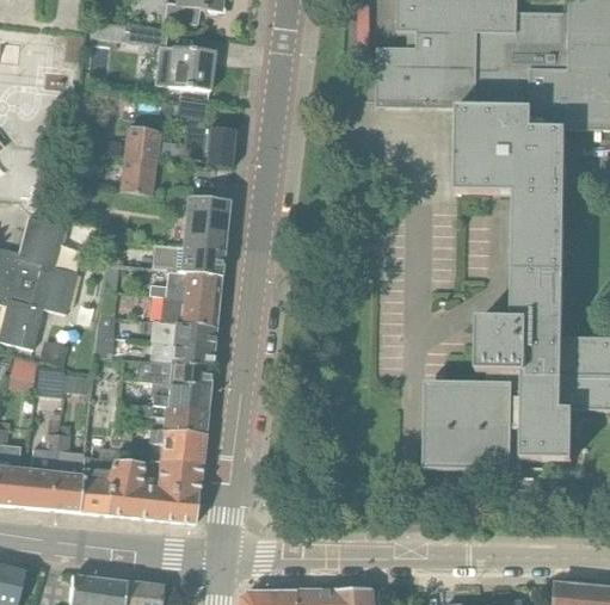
[(197,23),(198,7),(221,10),(222,0),(176,0),(176,4),(165,2),(164,18),(197,23)]
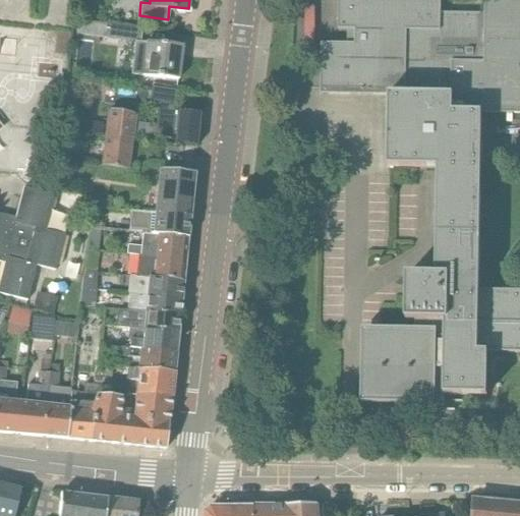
[(519,289),(499,289),(480,289),(482,164),(483,109),(519,109),(519,0),(485,0),(486,10),(442,9),(441,0),(340,0),(340,25),(349,25),(349,41),(324,40),(323,91),(391,92),(389,163),(440,164),(438,272),(408,272),(407,317),(417,317),(417,327),(364,326),(362,399),(436,400),(436,391),(487,392),(488,349),(519,349),(519,289)]
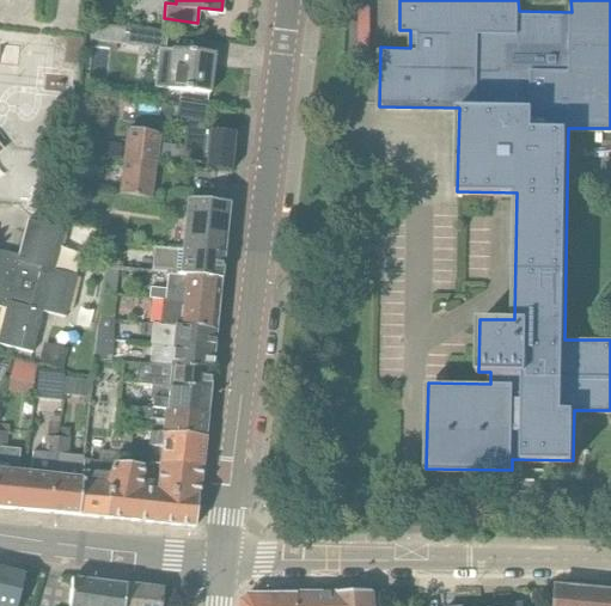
[(123,40),(165,47),(169,29),(126,22),(123,40)]
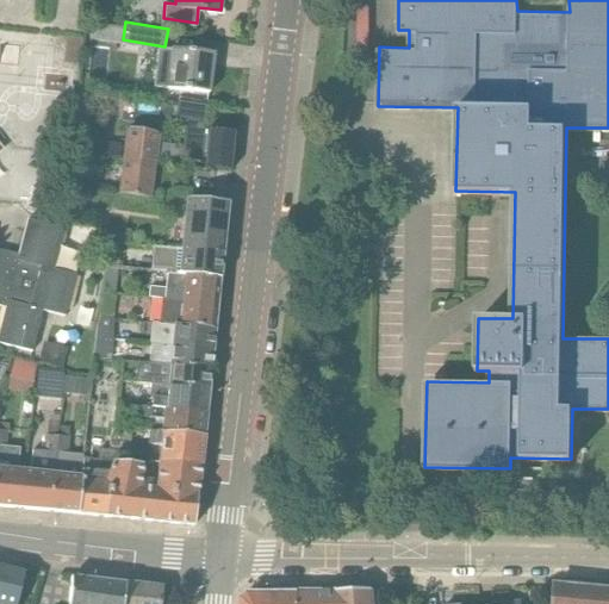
[(171,47),(167,83),(188,87),(190,86),(210,88),(213,51),(190,48),(190,49),(171,47)]
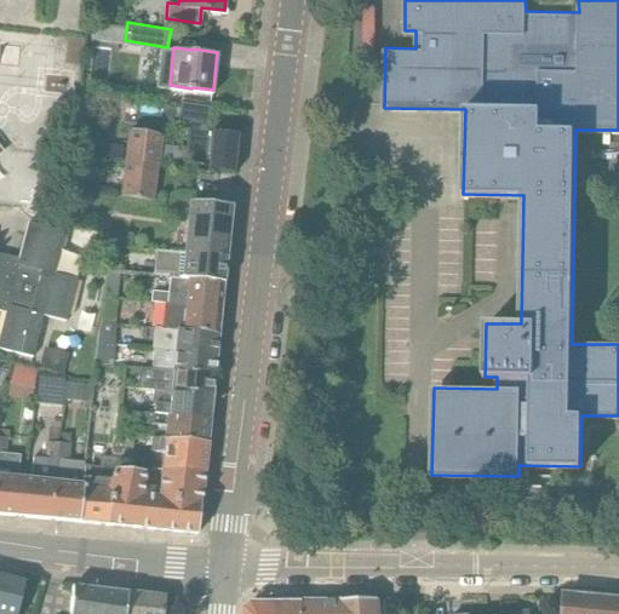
[(126,160),(159,164),(164,132),(130,127),(126,160)]
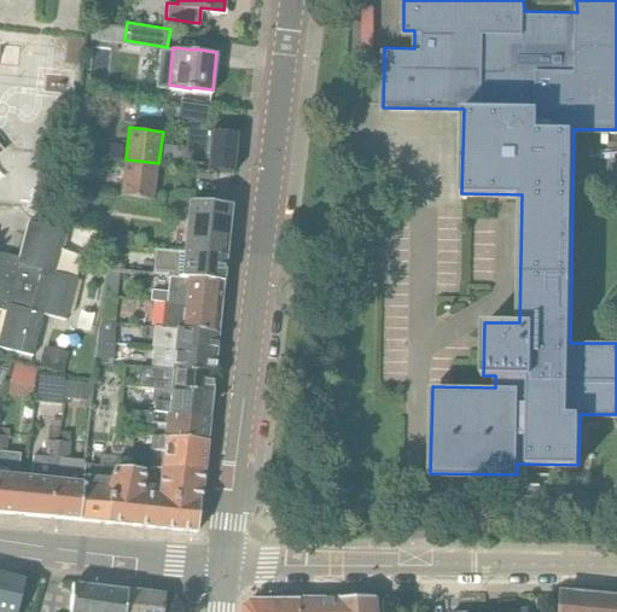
[(207,167),(234,169),(239,130),(211,128),(210,134),(190,133),(186,155),(208,157),(207,167)]
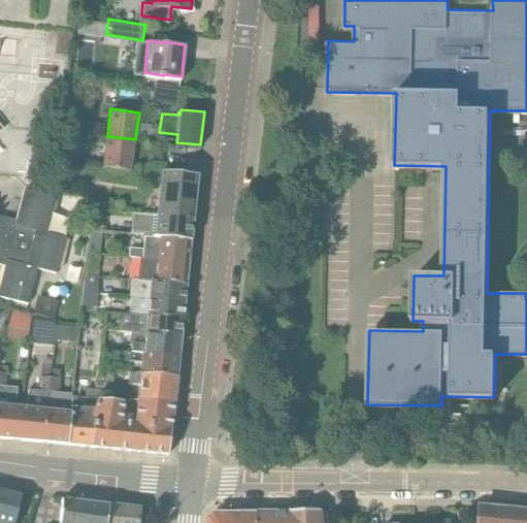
[(103,164),(132,168),(135,139),(107,136),(103,164)]
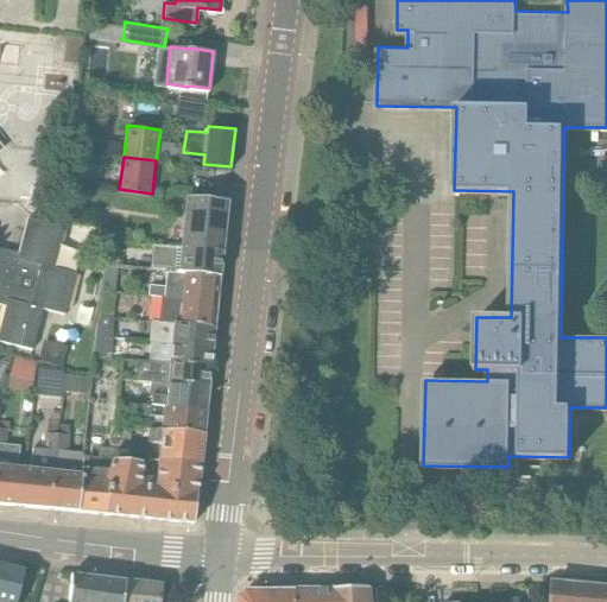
[(170,217),(226,223),(229,198),(187,195),(187,196),(172,195),(170,217)]
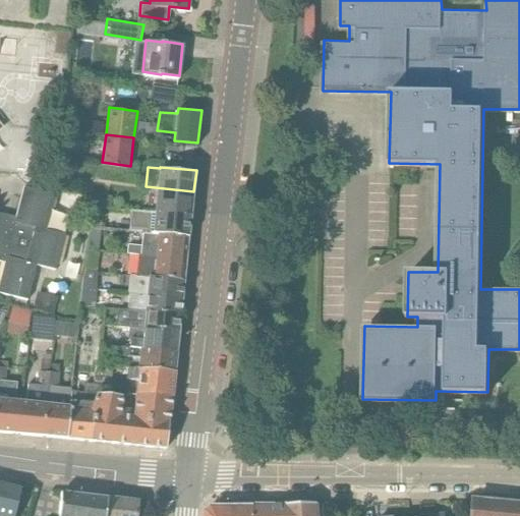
[(0,280),(0,289),(29,297),(37,263),(57,268),(65,232),(46,227),(54,192),(24,185),(17,215),(0,210),(0,258),(6,260),(0,280)]
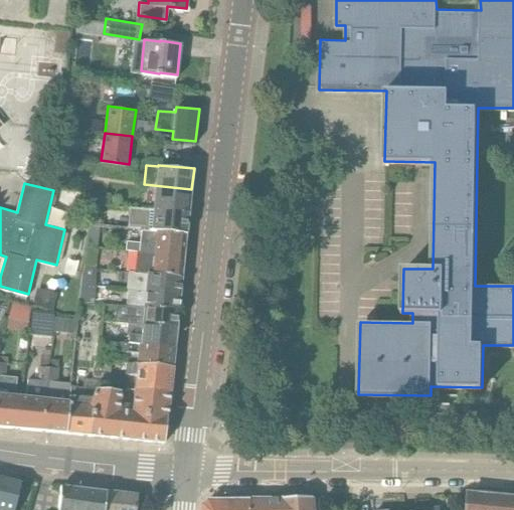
[(153,207),(189,211),(191,189),(144,184),(142,206),(153,207)]
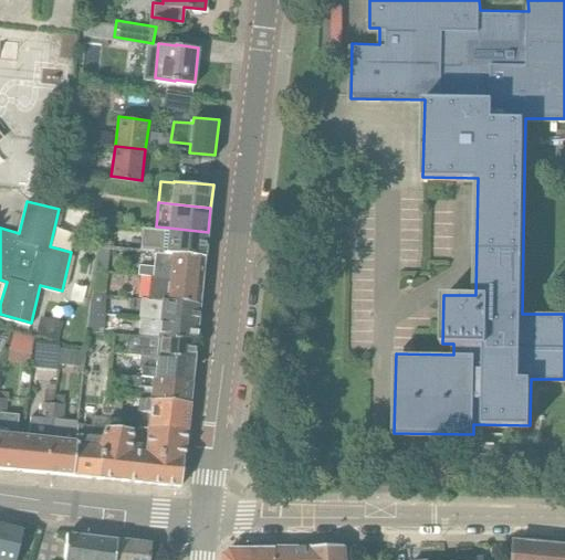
[(113,222),(121,222),(122,210),(104,208),(103,221),(113,222)]
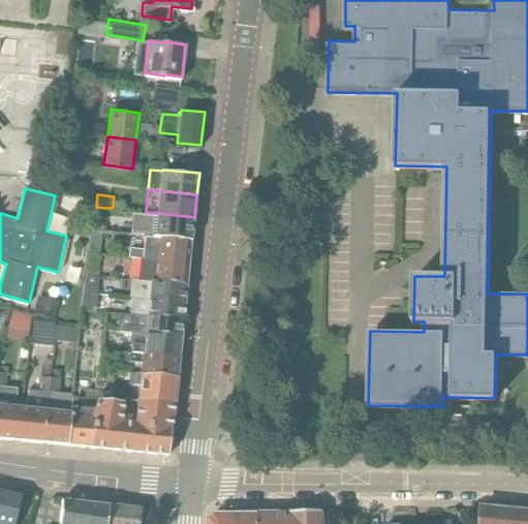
[(95,226),(103,227),(105,208),(96,207),(93,228),(94,228),(95,226)]
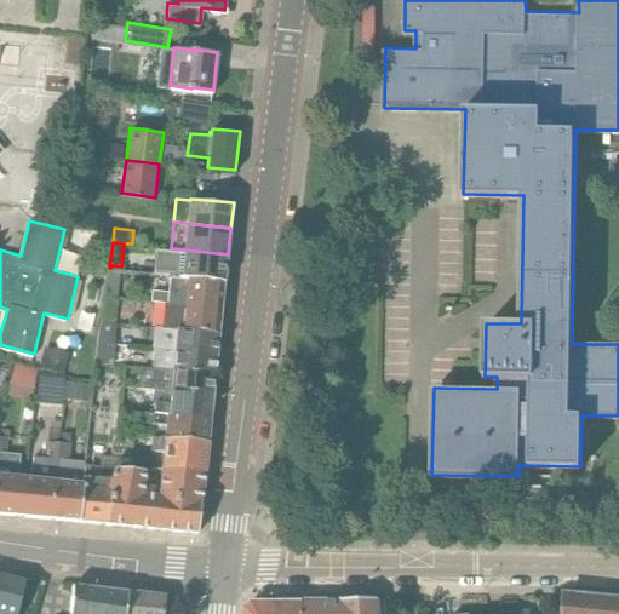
[(168,274),(171,274),(225,279),(228,254),(184,250),(183,258),(170,257),(168,274)]
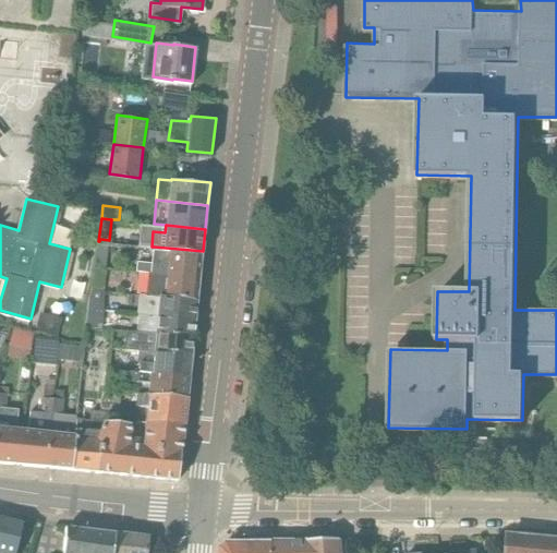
[(96,264),(108,265),(110,240),(109,240),(100,239),(99,241),(96,264)]
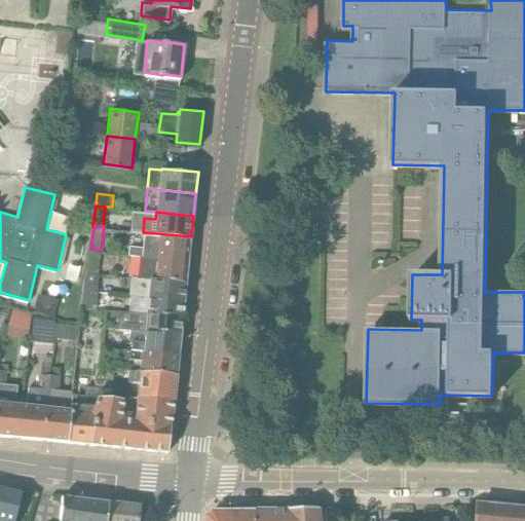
[(129,253),(141,254),(189,259),(191,236),(145,232),(143,246),(130,245),(129,253)]
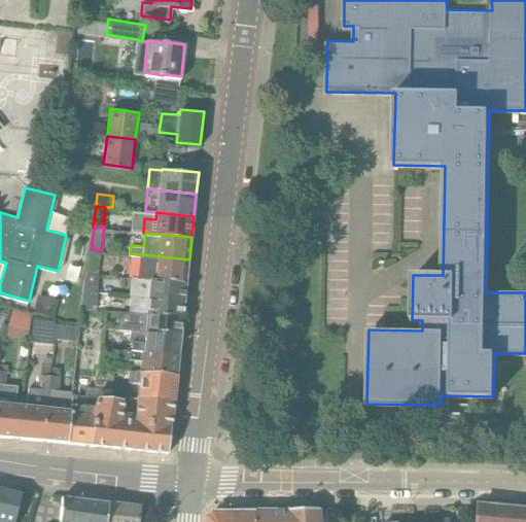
[(88,271),(99,272),(102,250),(91,249),(88,271)]
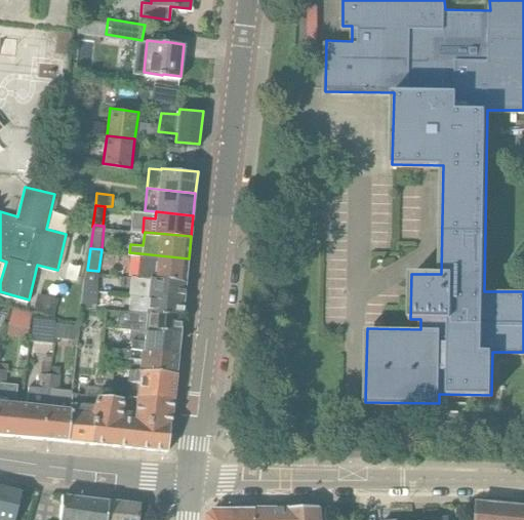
[(137,275),(186,280),(189,258),(140,253),(137,275)]
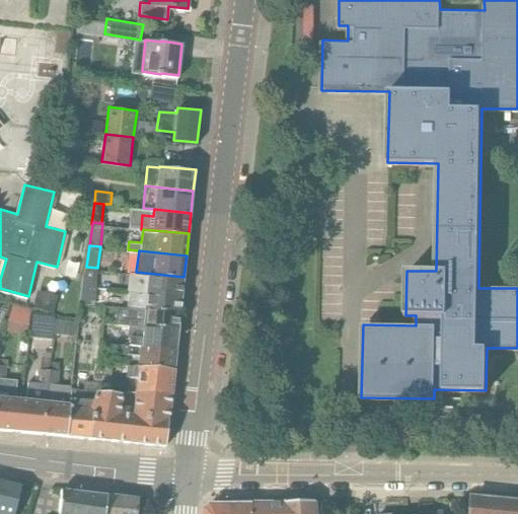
[(83,284),(95,286),(97,268),(86,267),(83,284)]
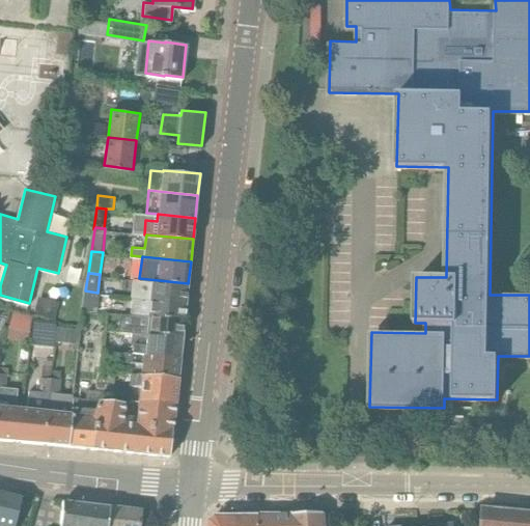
[(131,296),(132,296),(187,301),(188,283),(139,278),(133,278),(131,296)]
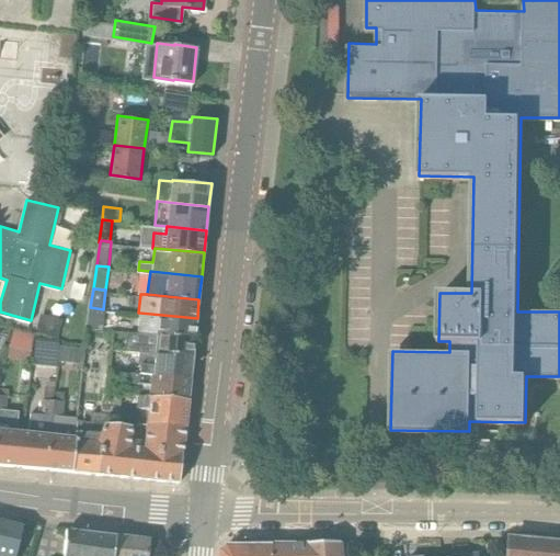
[(88,326),(100,328),(103,309),(90,307),(88,326)]
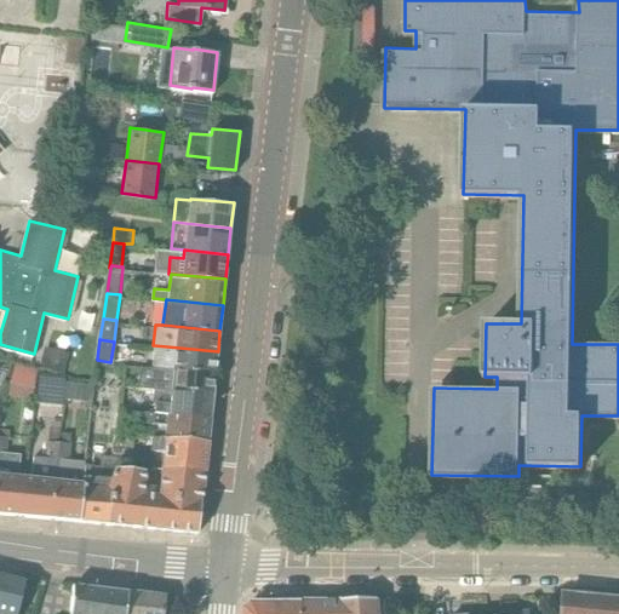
[(153,366),(216,372),(218,351),(154,345),(153,366)]
